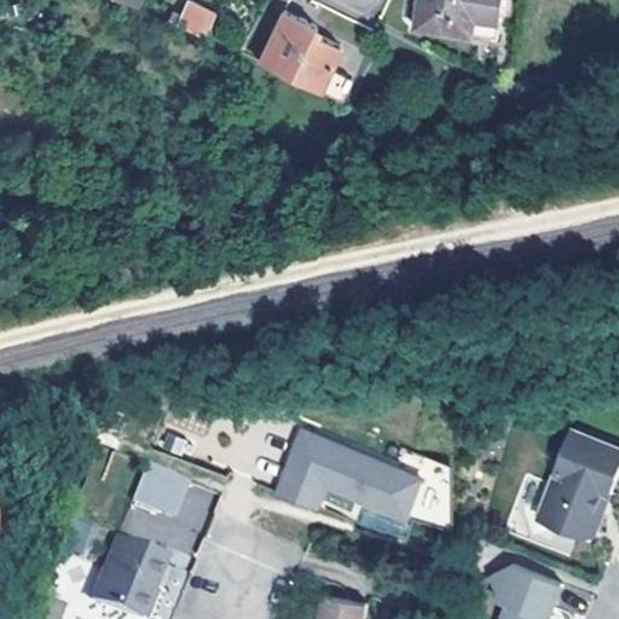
[(185,0),(177,21),(206,35),(217,13),(191,0),(185,0)]
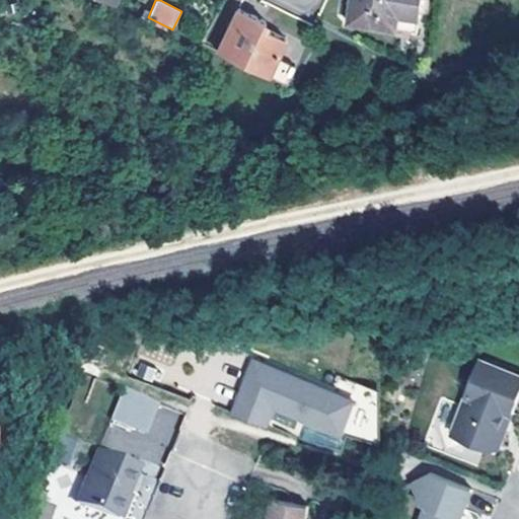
[(399,15),(420,17),(422,0),(355,0),(352,20),(397,27),(399,15)]
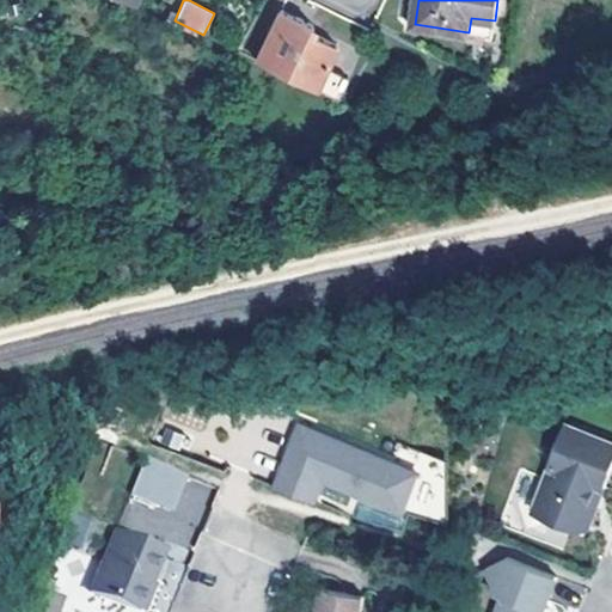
[(256,60),(335,98),(346,78),(326,67),(338,44),(312,31),(314,26),(281,10),(256,60)]
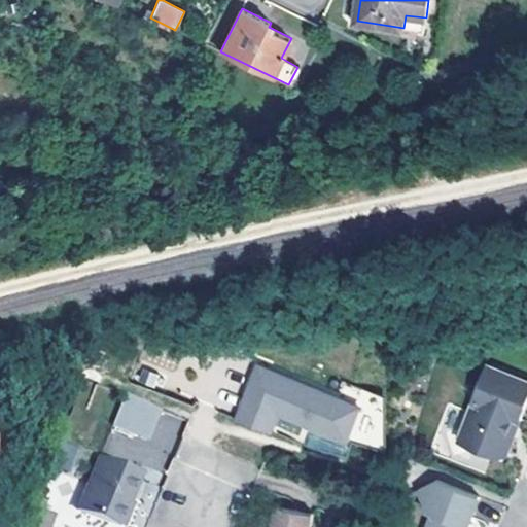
[(406,15),(403,28),(424,31),(426,18),(406,15)]
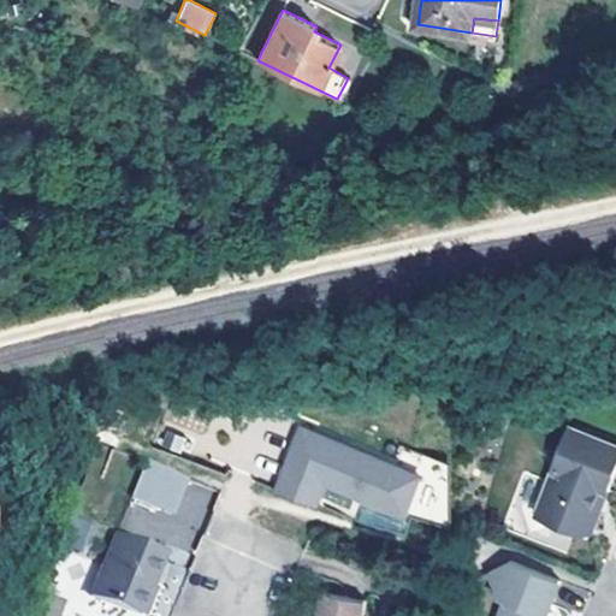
[(615,445),(569,428),(537,516),(586,533),(593,529),(600,510),(593,502),(598,487),(608,491),(615,466),(615,445)]
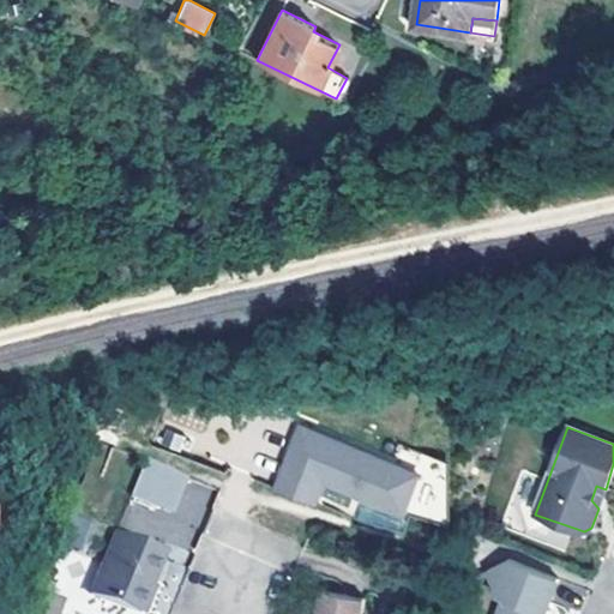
[(405,519),(422,481),(304,431),(277,492),(317,509),(326,486),(405,519)]
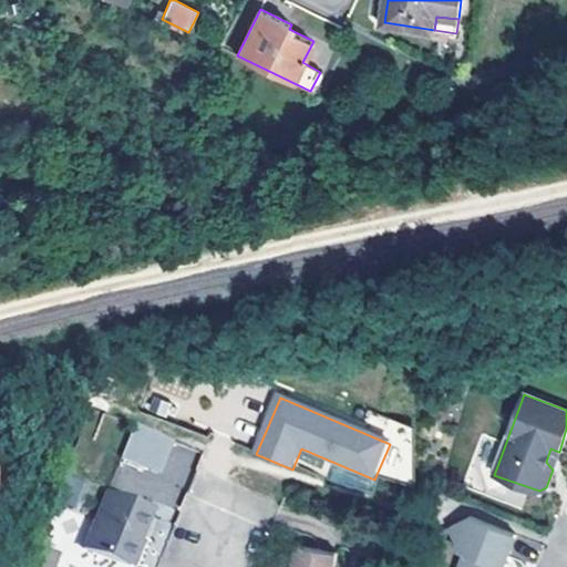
[(398,425),(390,444),(374,480),(409,491),(413,432),(398,425)]
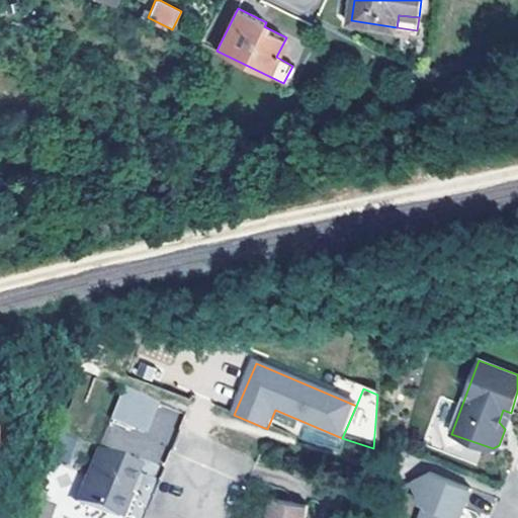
[(109,419),(144,433),(156,404),(121,390),(109,419)]
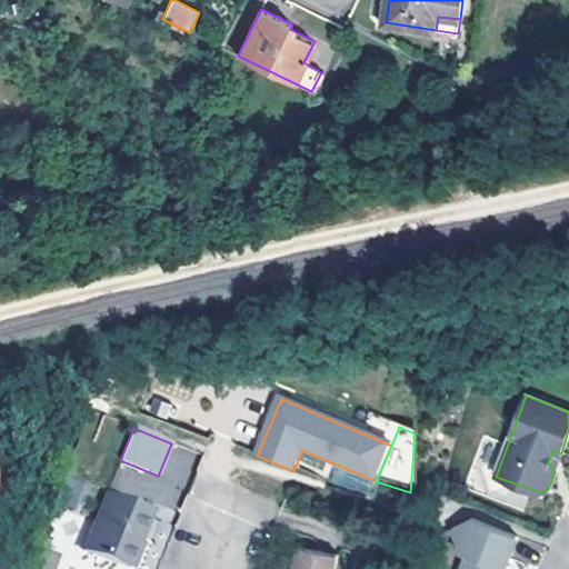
[(185,487),(198,451),(175,442),(161,479),(185,487)]
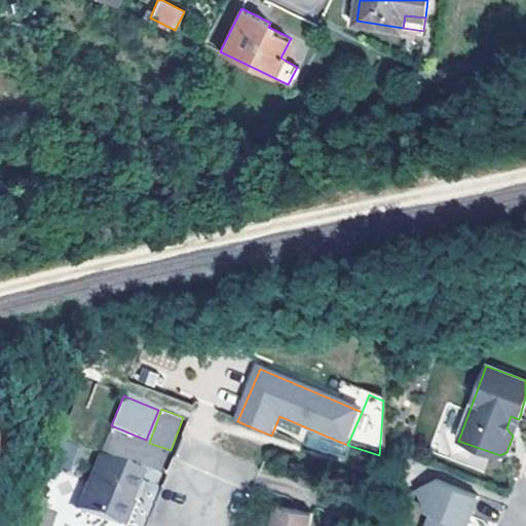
[(506,428),(513,436),(519,419),(511,416),(506,428)]
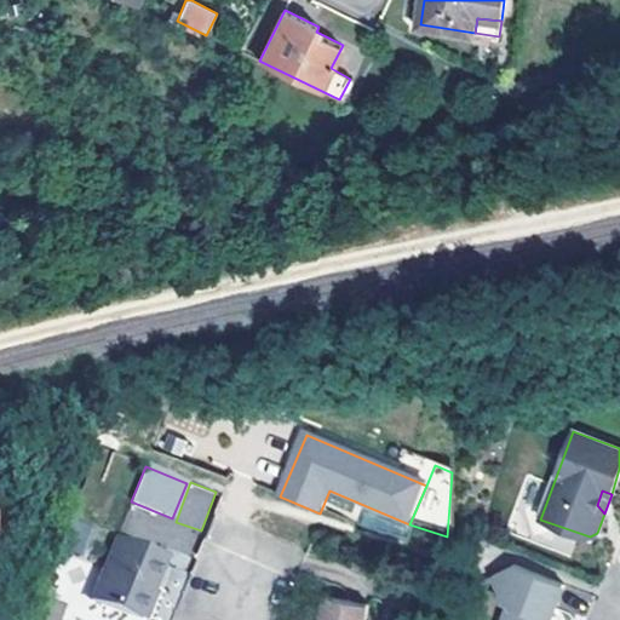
[(116,539),(92,600),(142,619),(166,558),(116,539)]
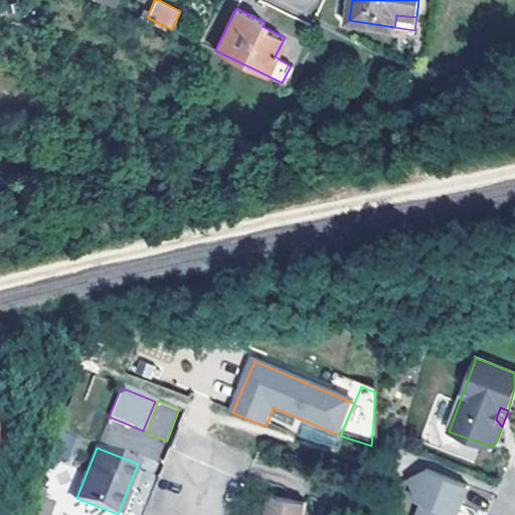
[(459,514),(469,483),(426,470),(408,478),(414,494),(411,501),(420,504),(418,514),(456,514),(457,514),(459,514)]
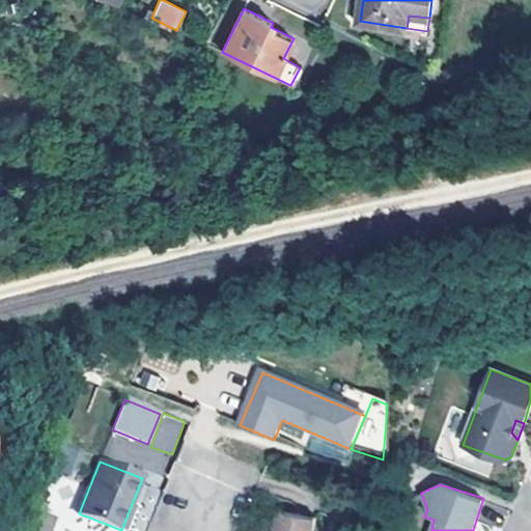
[(34,507),(25,530),(50,530),(56,515),(34,507)]
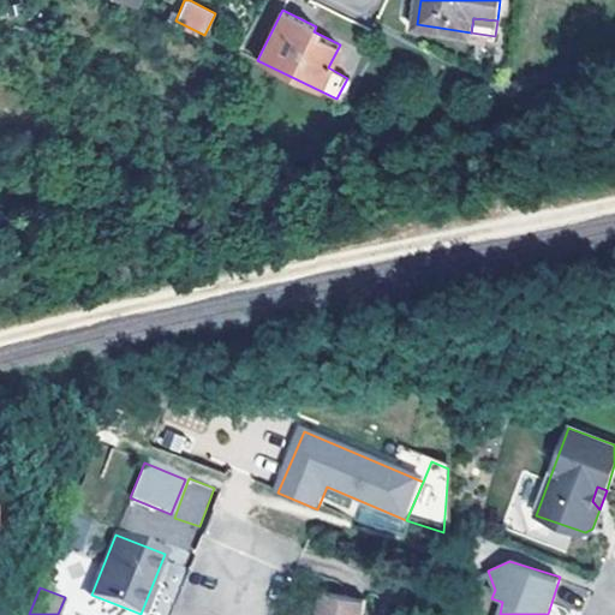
[(362,614),(365,598),(322,591),(317,614),(362,614)]
